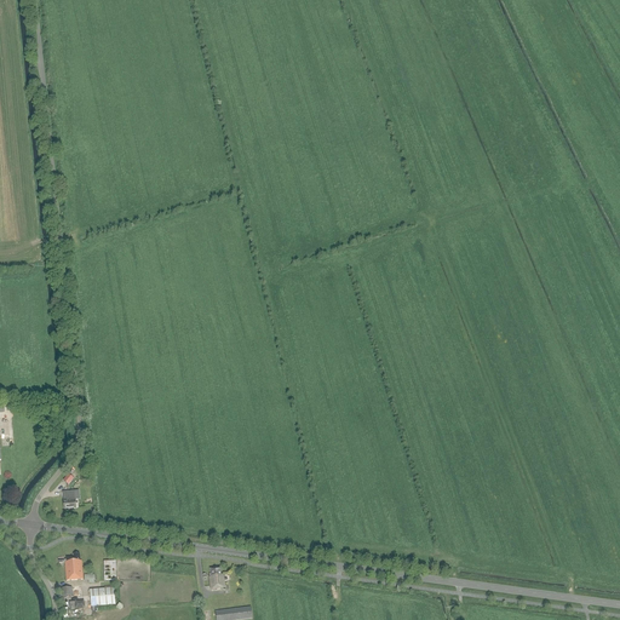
[(74,492),(63,492),(63,500),(63,510),(75,509),(76,509),(79,509),(78,504),(75,504),(75,494),(74,492)]
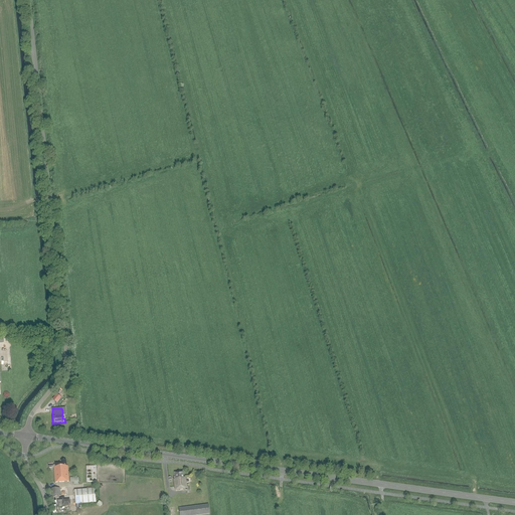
[(68,482),(67,466),(66,467),(65,461),(60,461),(60,463),(54,464),(55,468),(53,468),(54,483),(68,482)]
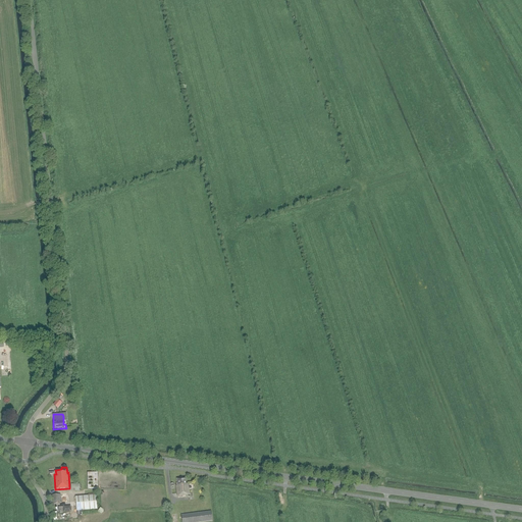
[(99,488),(99,472),(89,472),(89,488),(99,488)]
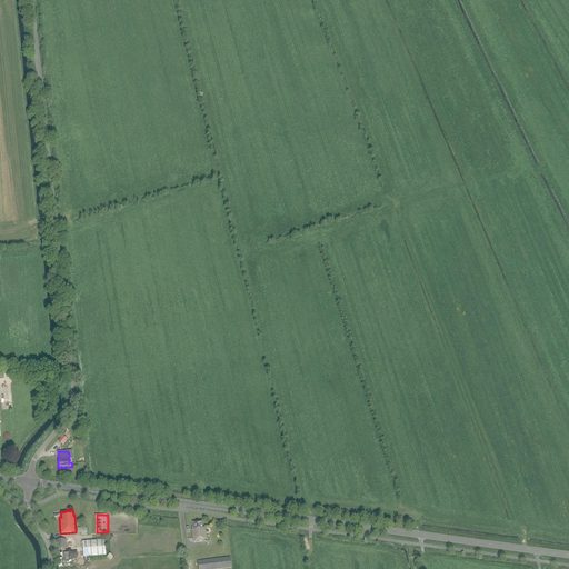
[(207,539),(205,527),(202,528),(202,521),(192,522),(193,529),(192,529),(193,541),(207,539)]
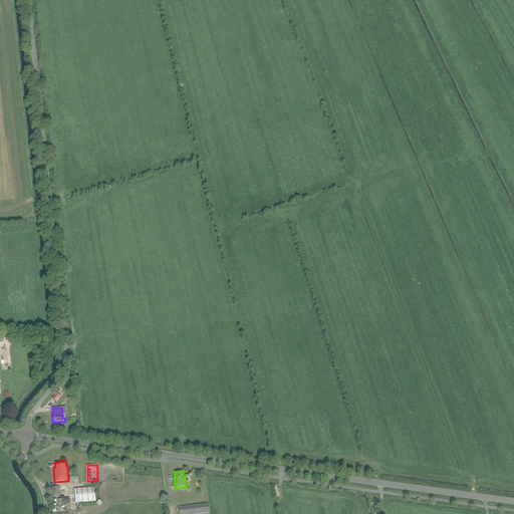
[(75,490),(74,494),(75,504),(95,502),(94,489),(75,490)]
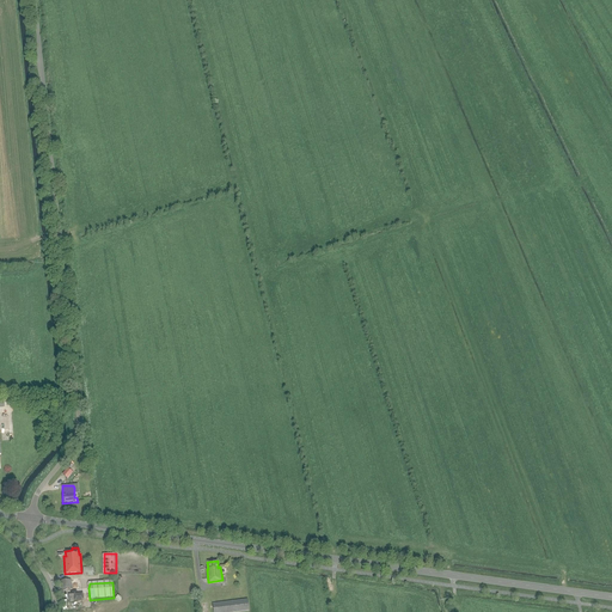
[(75,601),(85,600),(84,593),(69,594),(71,607),(75,607),(75,601)]
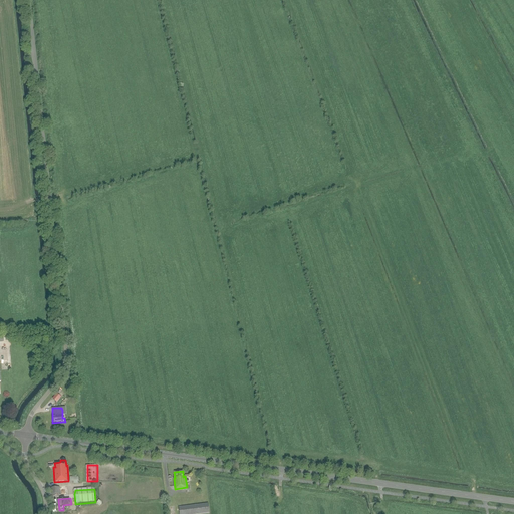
[(198,513),(209,513),(208,503),(179,507),(179,513),(198,513)]
